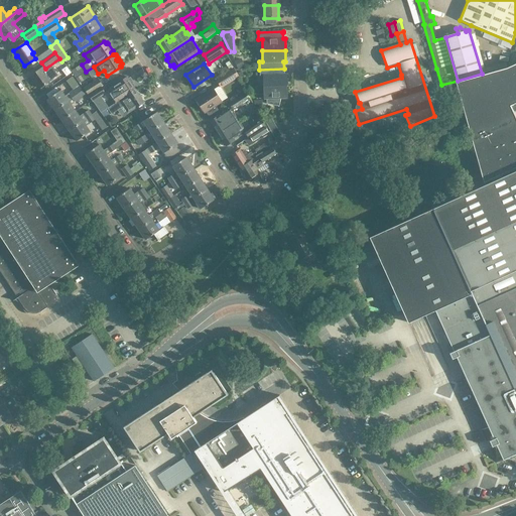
[(515,63),(507,69),(457,83),(484,182),(515,168),(515,118),(511,106),(515,103),(515,63)]
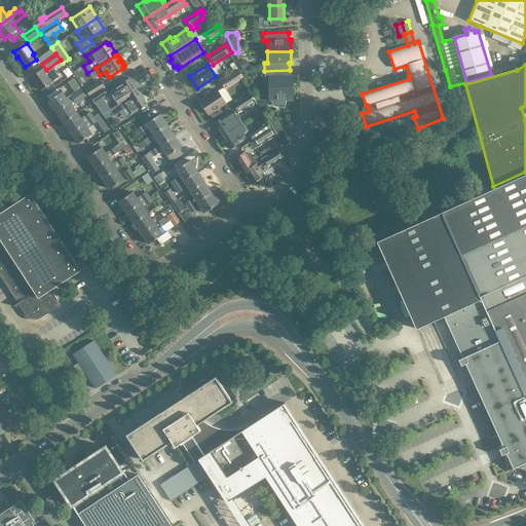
[(45,75),(46,74),(43,69),(31,77),(40,90),(51,82),(45,75)]
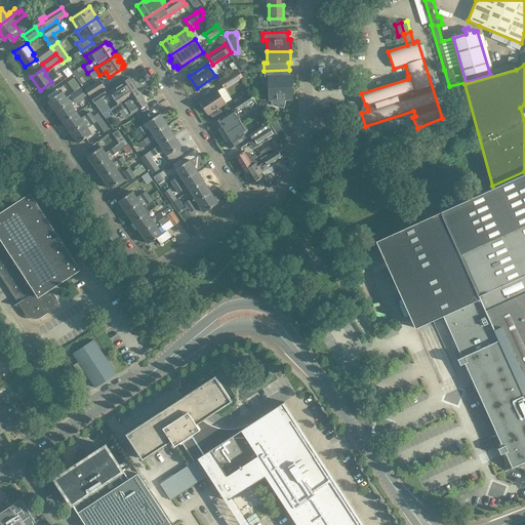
[(268,77),(268,88),(291,88),(291,76),(289,76),(289,70),(264,71),(264,77),(268,77)]
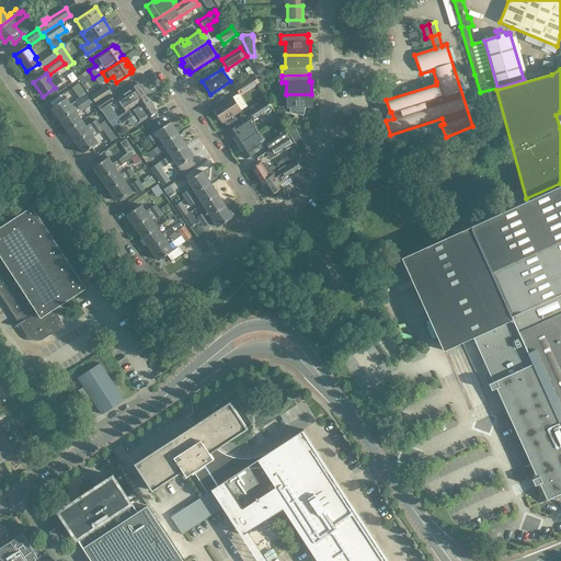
[(240,94),(259,82),(254,76),(236,88),(240,94)]
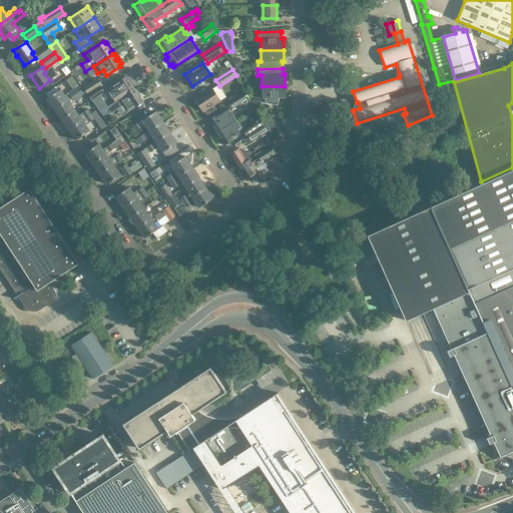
[(107,89),(115,101),(116,101),(135,89),(130,82),(132,80),(129,77),(128,78),(126,76),(107,89)]
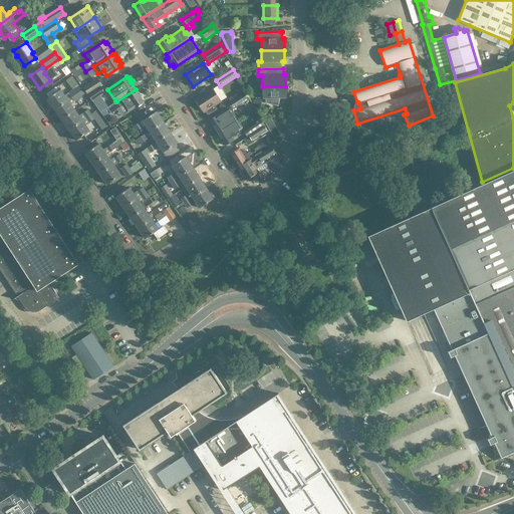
[(105,94),(100,86),(103,85),(98,78),(83,88),(87,95),(88,95),(93,102),(105,94)]
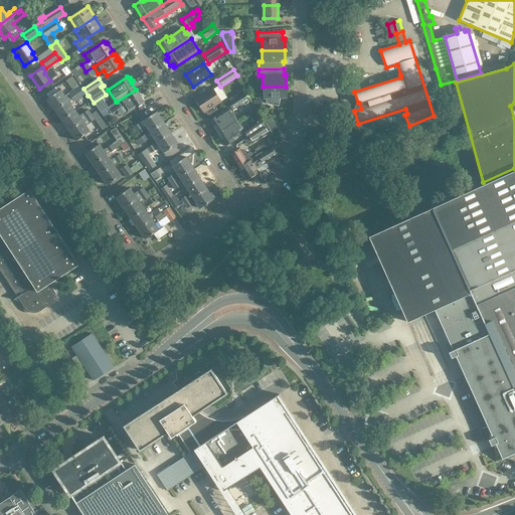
[(287,98),(286,87),(263,87),(264,98),(266,98),(267,103),(266,103),(266,104),(278,106),(278,107),(280,98),(287,98)]
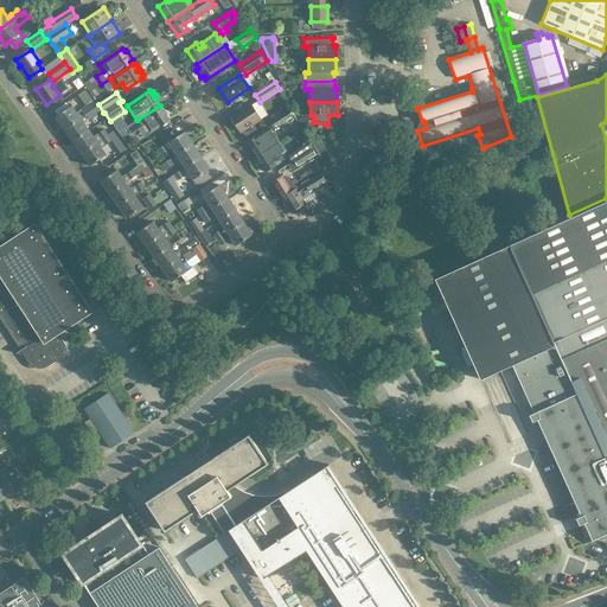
[(56,117),(64,129),(95,108),(91,103),(77,113),(72,106),(56,117)]
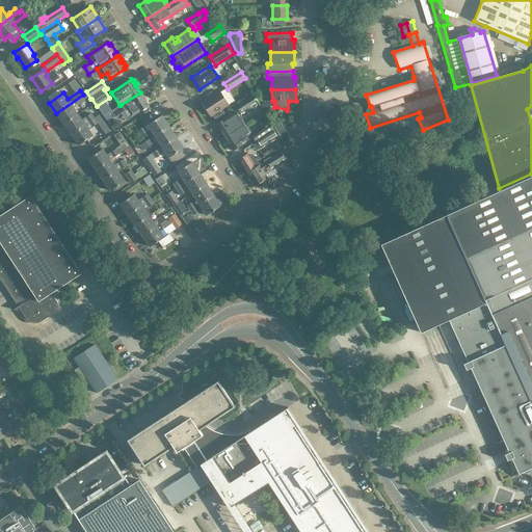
[(125,111),(128,109),(132,116),(149,105),(140,92),(121,105),(120,105),(115,108),(116,108),(104,116),(108,122),(124,111),(125,111)]
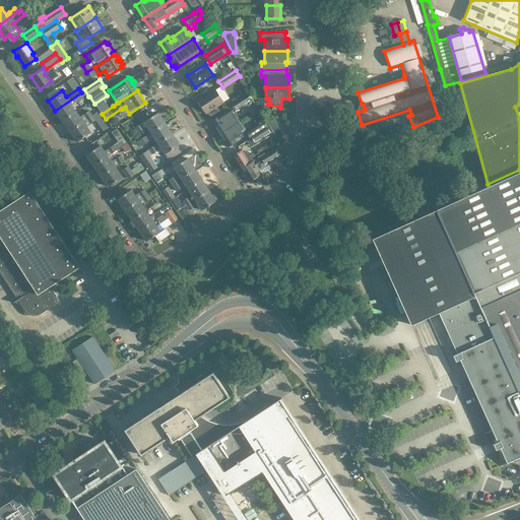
[(206,114),(214,109),(223,103),(215,90),(206,95),(197,101),(206,114)]
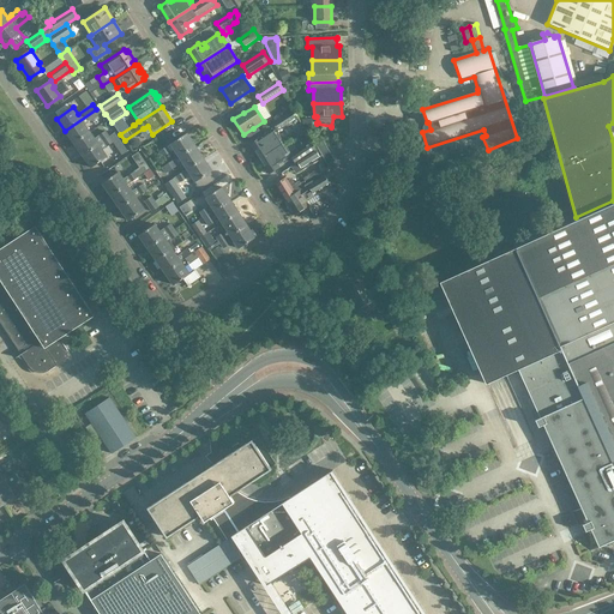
[(100,114),(96,109),(65,131),(73,144),(90,132),(85,126),(96,118),(100,114)]
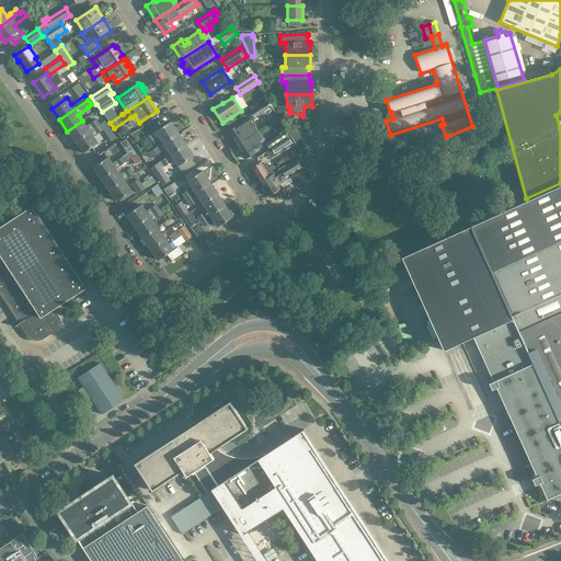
[(267,101),(250,112),(254,119),(272,109),(267,101)]
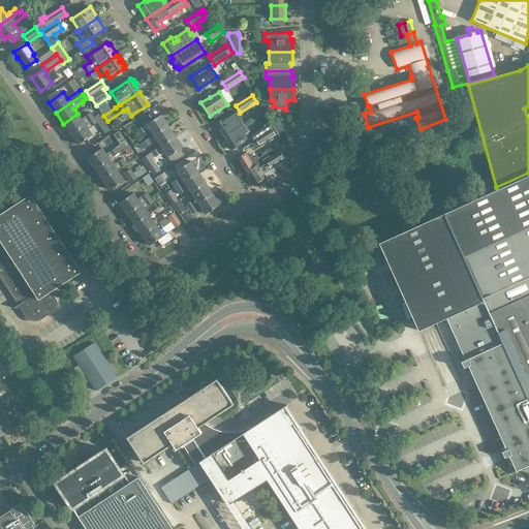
[(215,125),(223,137),(244,124),(239,115),(235,112),(215,125)]
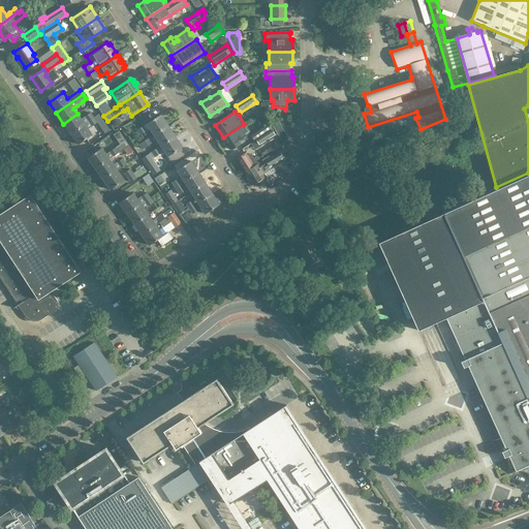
[(63,124),(71,134),(94,118),(91,113),(82,120),(78,114),(63,124)]
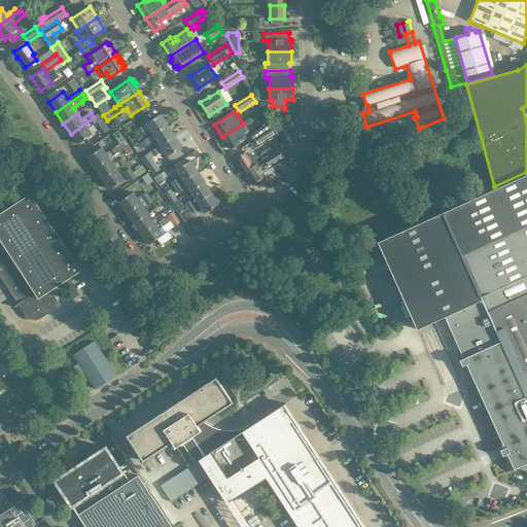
[(94,117),(71,134),(78,145),(92,135),(88,129),(97,123),(98,124),(102,120),(98,114),(94,117)]
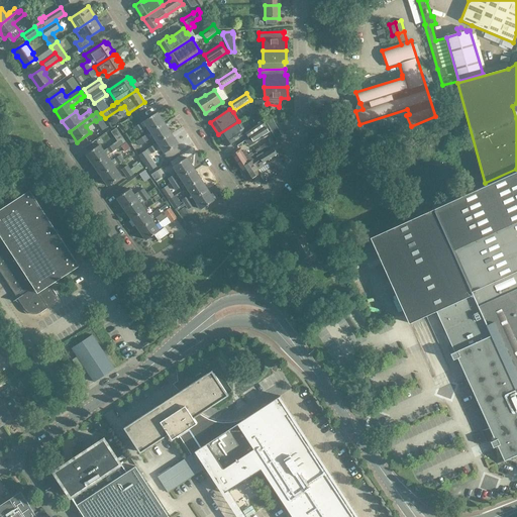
[(142,121),(143,122),(134,127),(137,132),(146,126),(149,131),(164,122),(157,112),(142,121)]
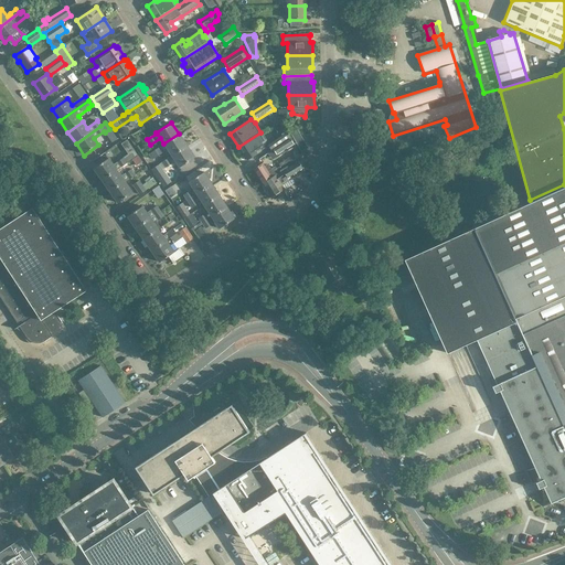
[(301,152),(309,148),(299,130),(291,134),(301,152)]
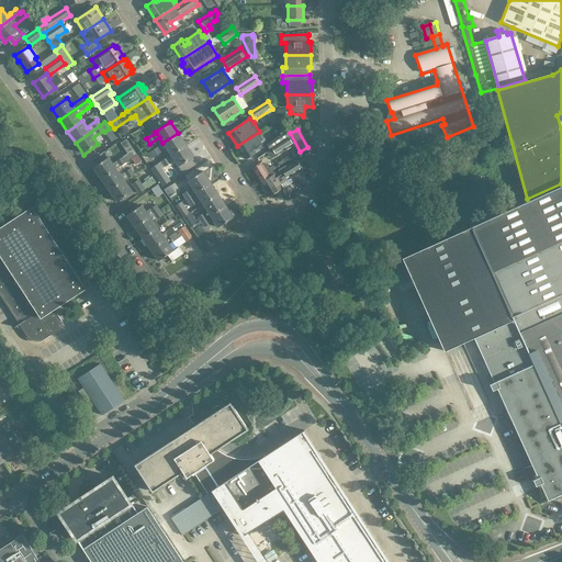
[(255,154),(254,152),(263,145),(265,139),(259,132),(237,146),(246,159),(255,154)]
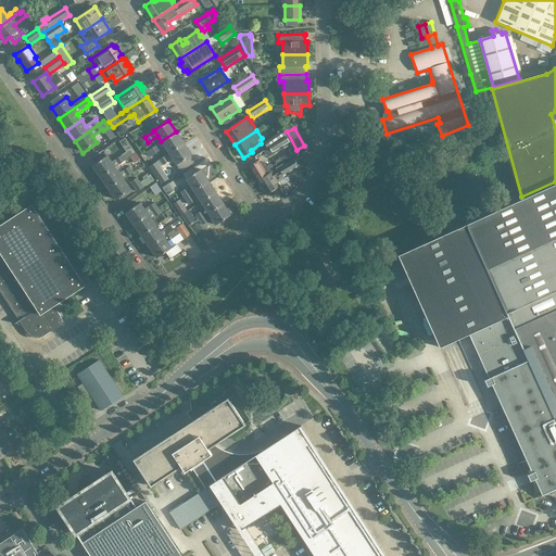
[(267,147),(285,135),(281,130),(264,142),(267,147)]
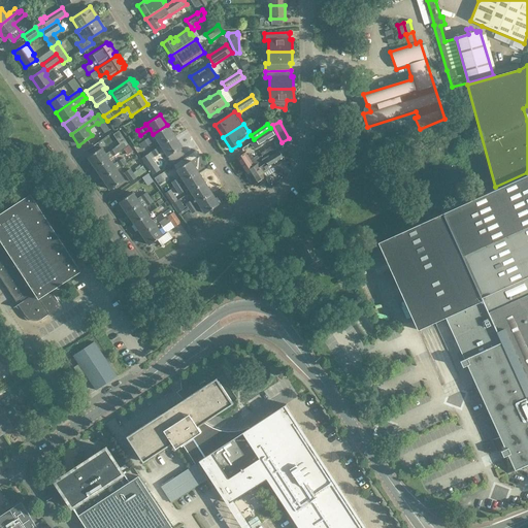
[(147,145),(157,140),(160,145),(174,136),(167,125),(153,134),(154,135),(144,141),(147,145)]
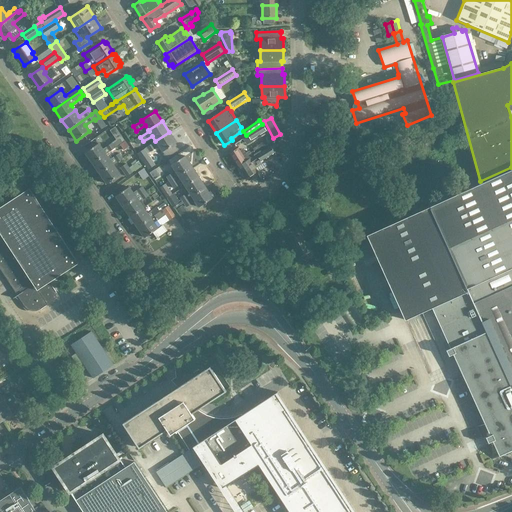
[(263,126),(248,136),(252,142),(267,133),(263,126)]
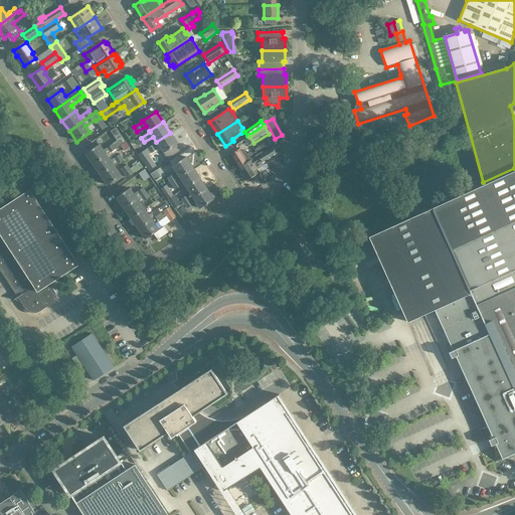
[(177,144),(170,133),(156,142),(157,142),(148,148),(151,153),(160,147),(163,153),(177,144)]
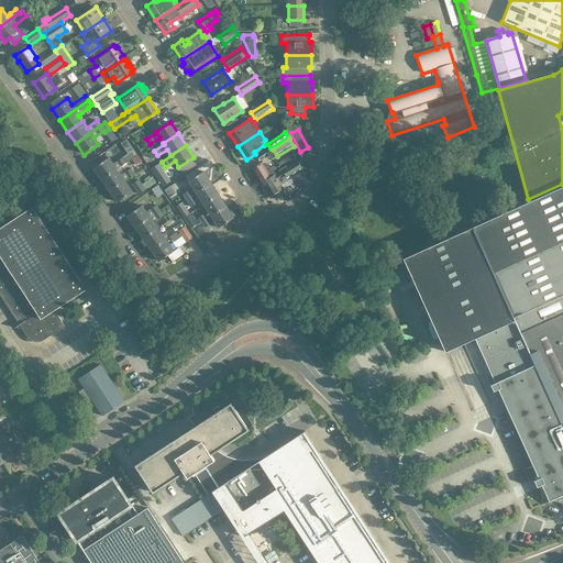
[(122,157),(123,157),(127,163),(138,155),(133,150),(122,157)]
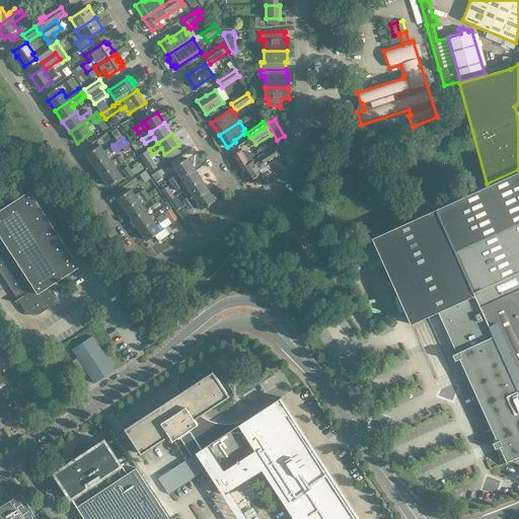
[(114,146),(104,152),(99,145),(86,154),(93,165),(106,156),(107,156),(117,150),(114,146)]
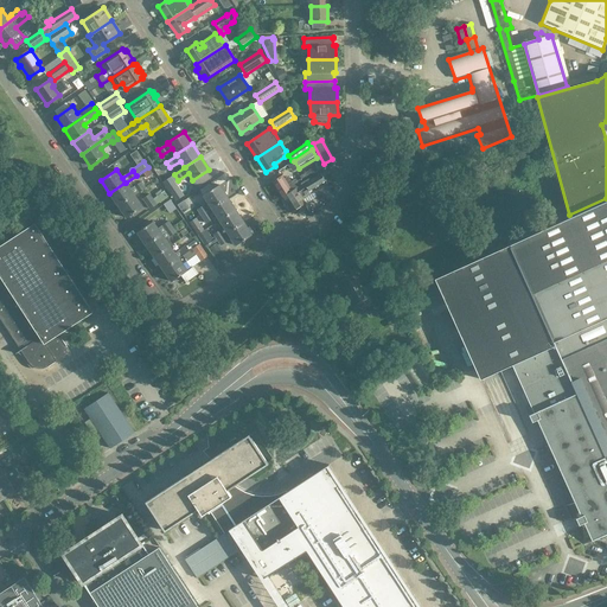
[(208,171),(192,180),(197,187),(212,178),(208,171)]
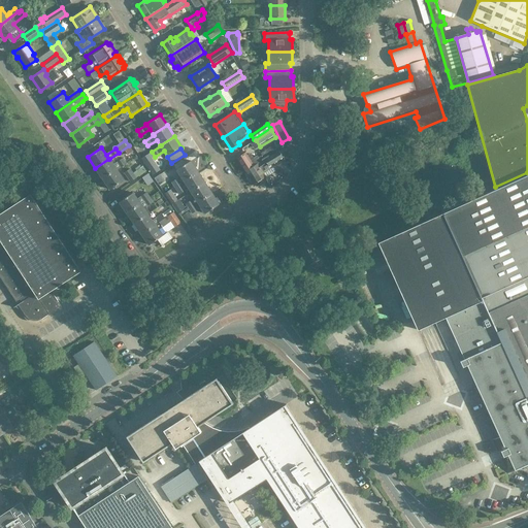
[(254,185),(256,185),(257,187),(267,180),(265,178),(266,177),(264,173),(277,165),(287,159),(281,150),(264,160),(254,166),(245,171),(254,185)]
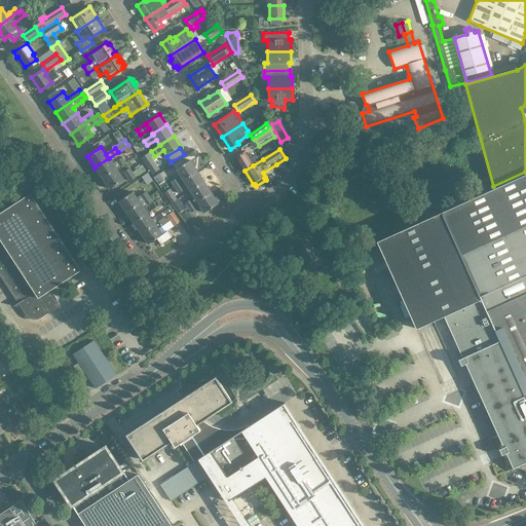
[(256,155),(252,158),(250,153),(247,155),(245,152),(236,158),(245,171),(253,165),(263,159),(261,155),(257,157),(256,155)]
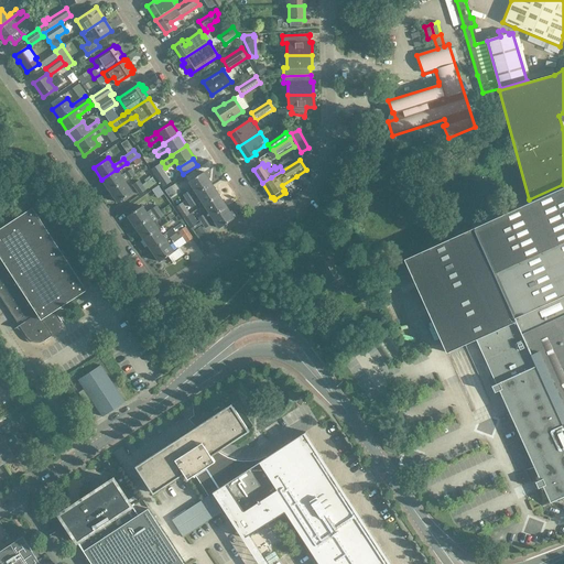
[(164,171),(159,164),(151,169),(156,176),(164,171)]
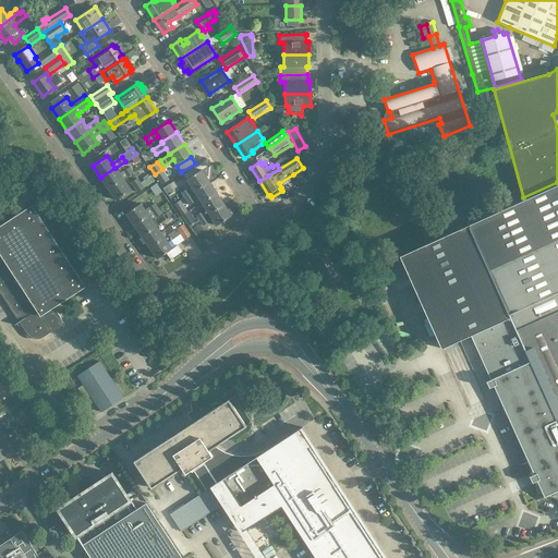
[(100,178),(108,189),(122,179),(123,180),(133,172),(130,168),(120,174),(116,168),(114,168),(100,178)]
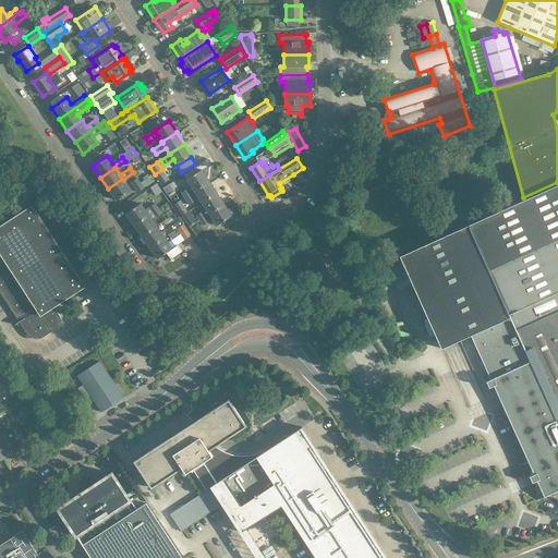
[(184,197),(209,181),(202,170),(186,180),(191,187),(181,194),(184,197)]
